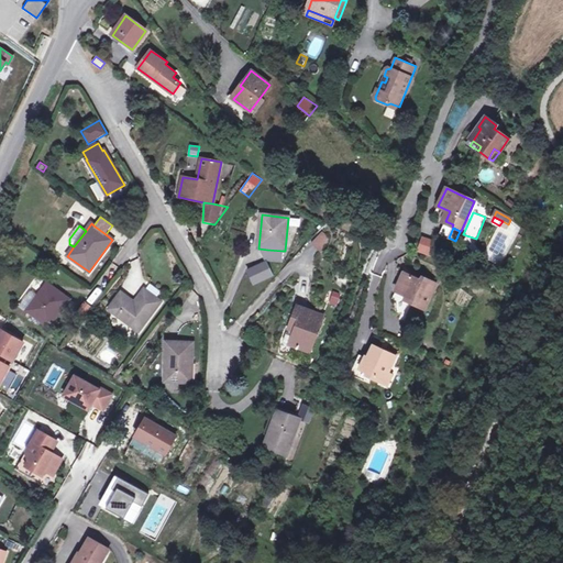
[(329,236),(321,233),(312,245),(323,252),(329,236)]
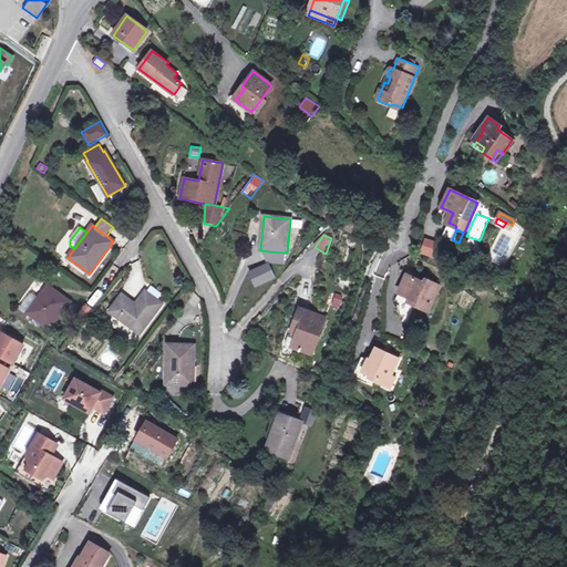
[(424,238),(420,254),(433,258),(437,241),(424,238)]
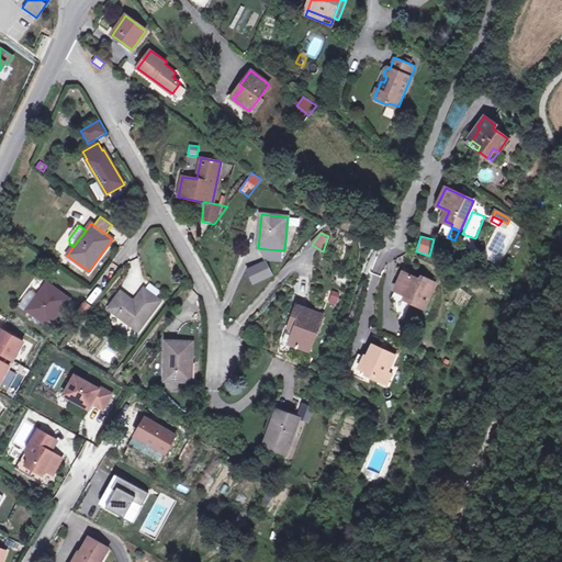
[(267,249),(266,258),(281,260),(282,250),(267,249)]
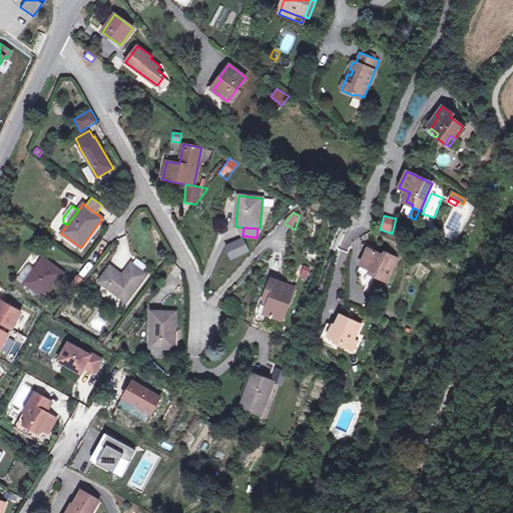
[(240,237),(226,248),(234,259),(248,247),(240,237)]
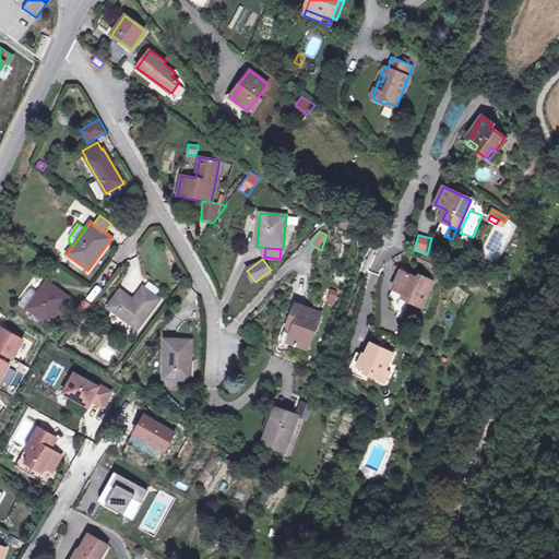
[(409,301),(421,307),(433,282),(421,276),(419,280),(401,271),(393,289),(403,294),(411,298),(409,301)]
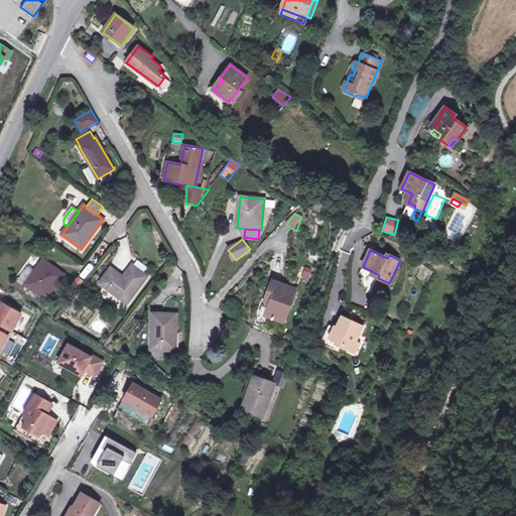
[(34,271),(25,284),(25,285),(44,299),(62,274),(43,260),(34,271)]
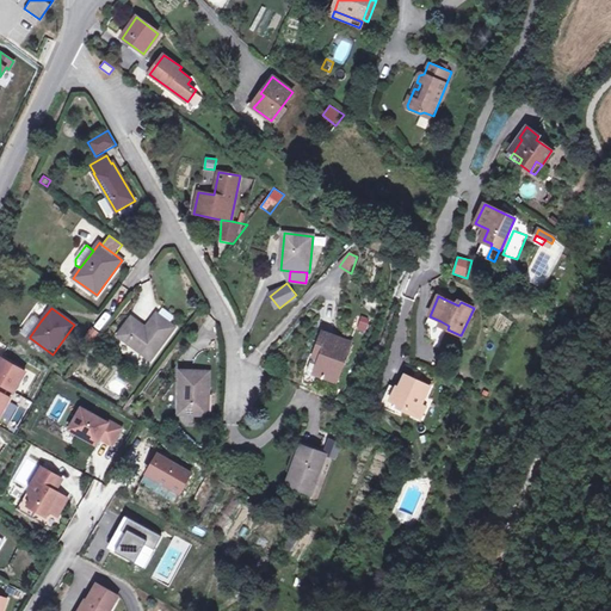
[(131,318),(118,335),(150,359),(174,327),(156,314),(146,328),(131,318)]
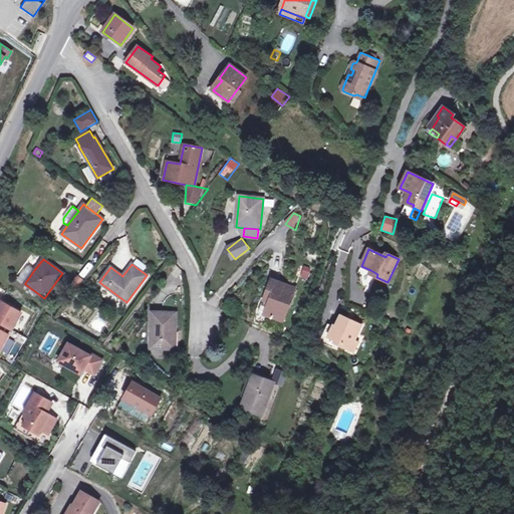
[(308,279),(312,268),(303,265),(299,276),(308,279)]
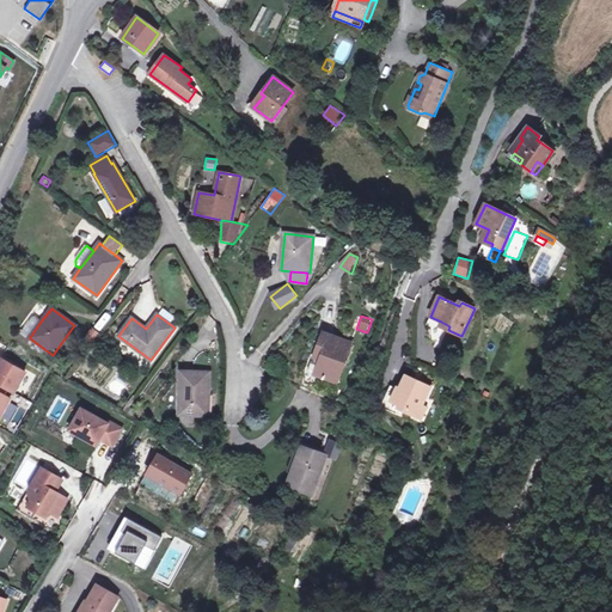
[(32,318),(20,332),(30,337),(41,322),(35,317),(32,318)]
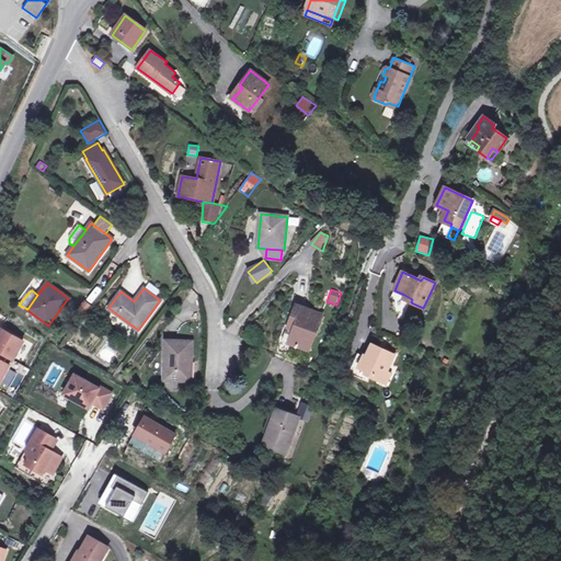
[(84,300),(75,313),(81,319),(91,306),(84,300)]
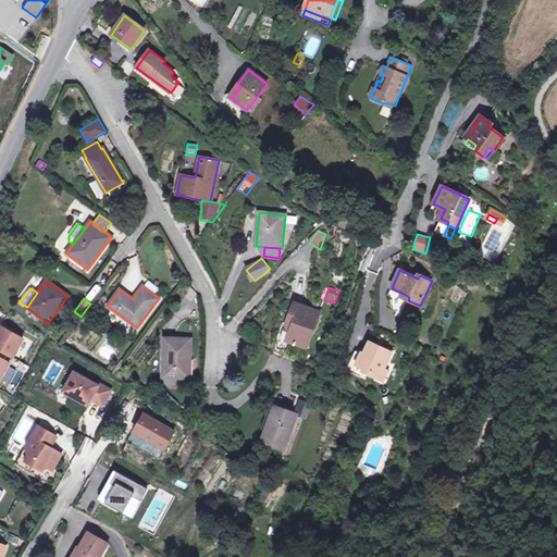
[(19,302),(16,301),(13,306),(25,312),(27,308),(27,307),(19,302)]
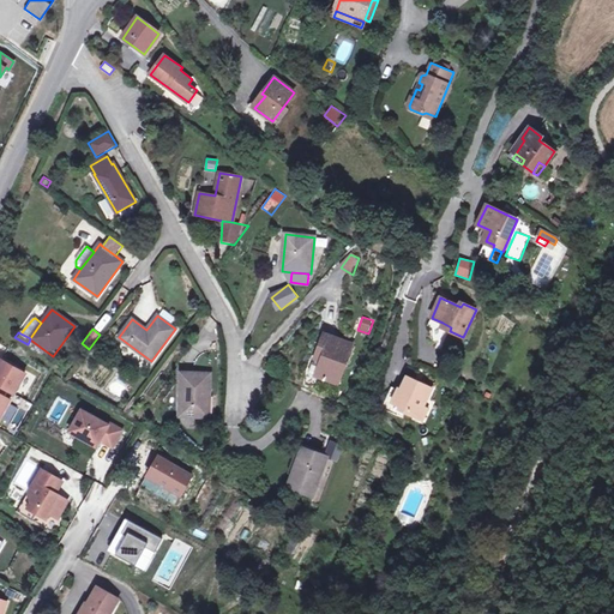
[(320,363),(315,375),(337,384),(353,345),(324,333),(317,353),(323,355),(320,363)]
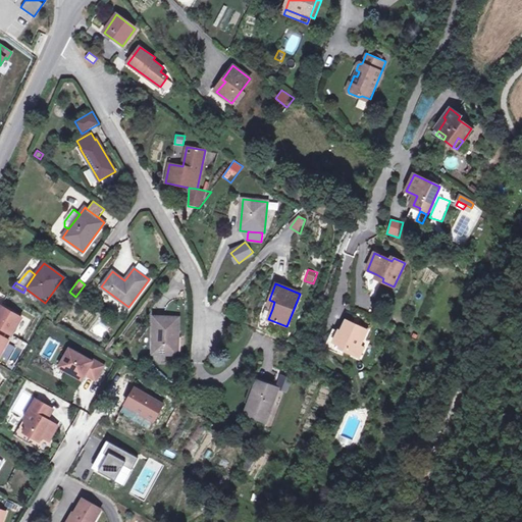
[(89,289),(81,300),(86,304),(94,293),(89,289)]
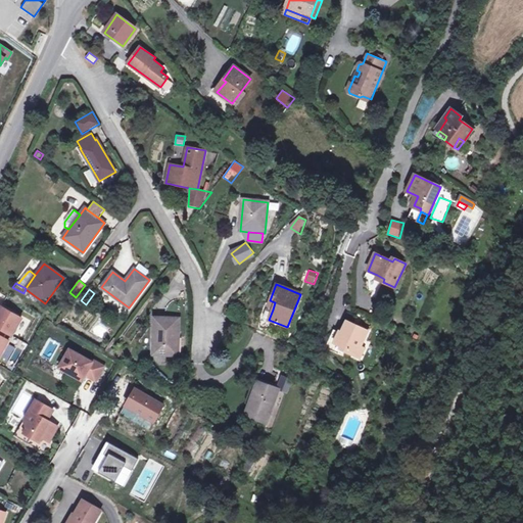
[(0,357),(9,341),(4,339),(8,333),(11,335),(20,319),(0,306),(0,357)]
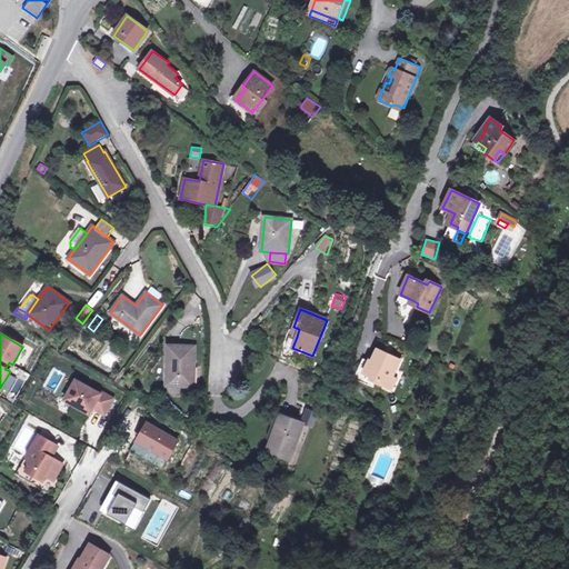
[(287,347),(292,348),(297,337),(291,335),(289,336),(287,343),(287,347)]
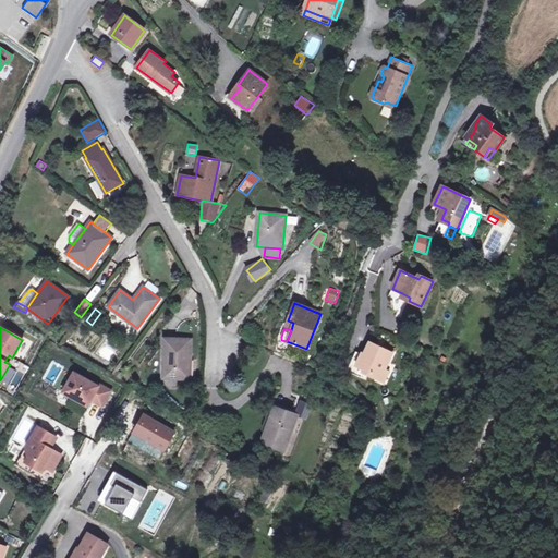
[(165,339),(164,378),(190,379),(191,340),(165,339)]
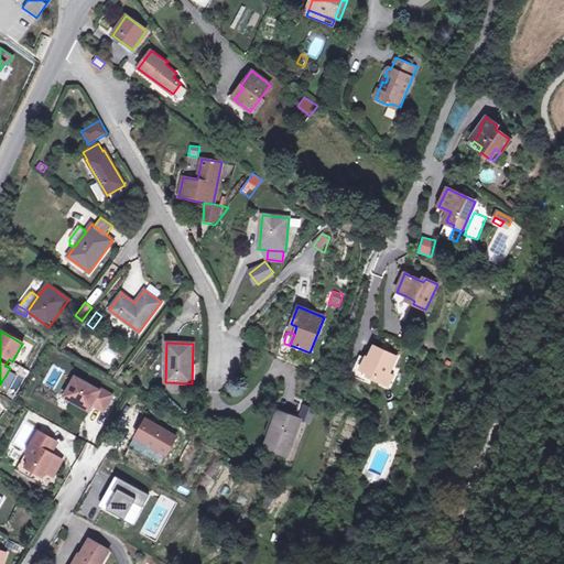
[(397,357),(373,347),(368,359),(362,370),(375,377),(373,379),(383,384),(389,372),(397,357)]
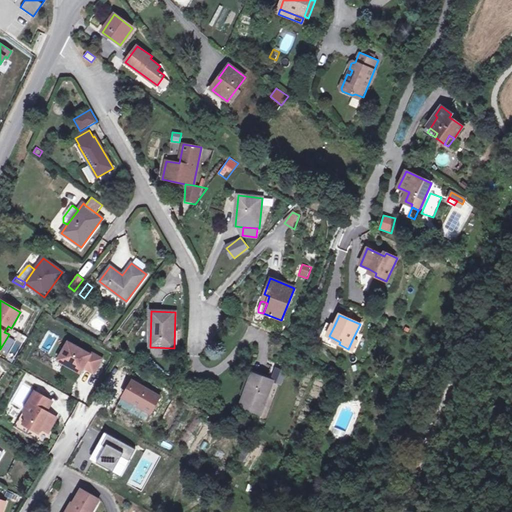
[(337,349),(339,344),(340,342),(329,336),(334,326),(327,322),(321,334),(319,341),(337,349)]
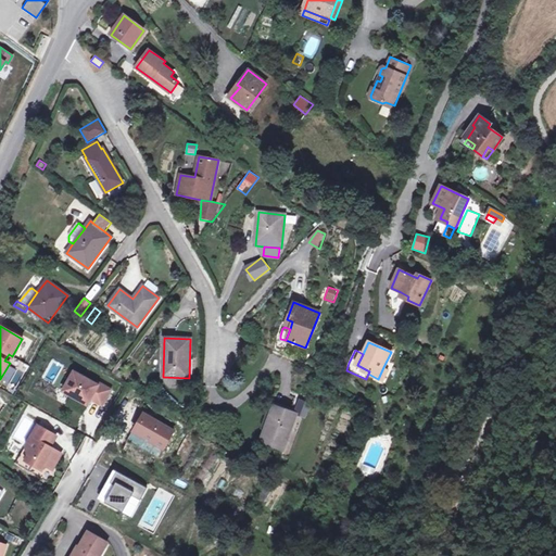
[(383,367),(378,379),(382,380),(388,369),(383,367)]
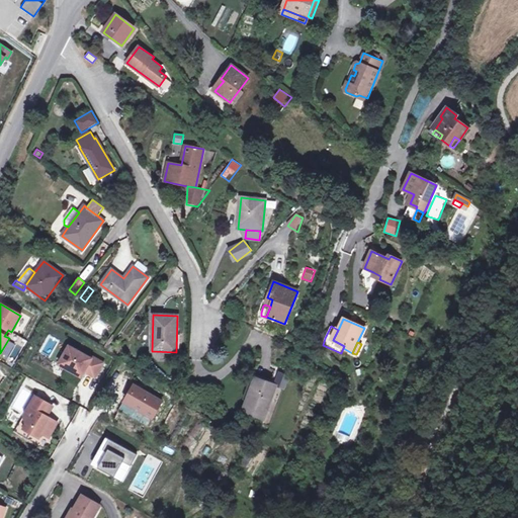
[(103,363),(92,357),(91,359),(69,346),(59,364),(81,377),(84,371),(95,377),(103,363)]
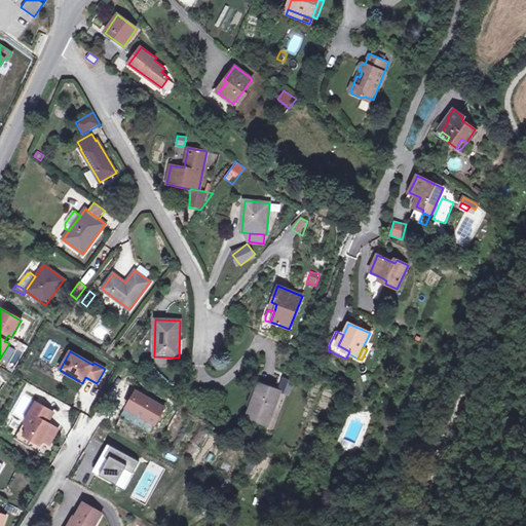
[(277,389),(288,393),(294,382),(284,377),(277,389)]
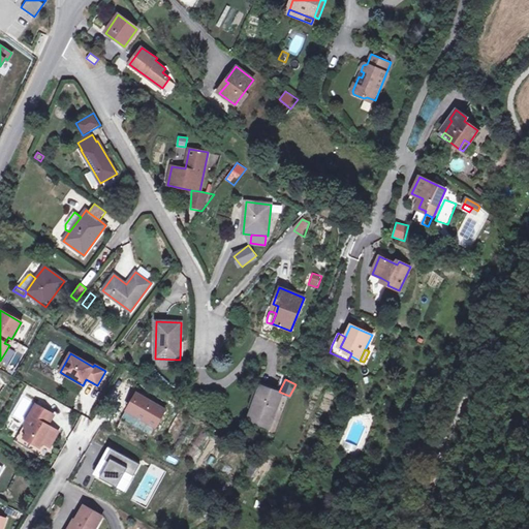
[(248,421),(270,428),(281,394),(260,386),(248,421)]
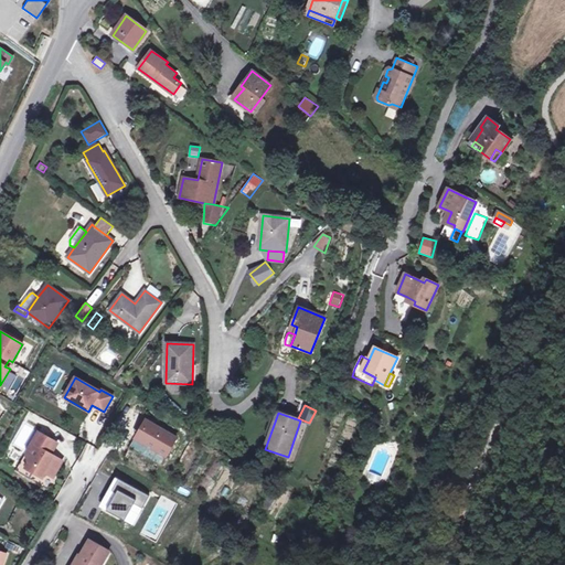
[(138,439),(167,456),(178,437),(156,425),(158,420),(148,416),(146,419),(148,420),(138,439)]
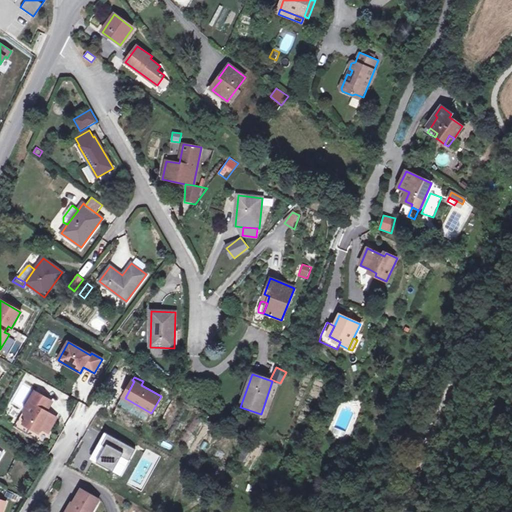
[(122,397),(125,398),(134,381),(132,380),(122,397)]
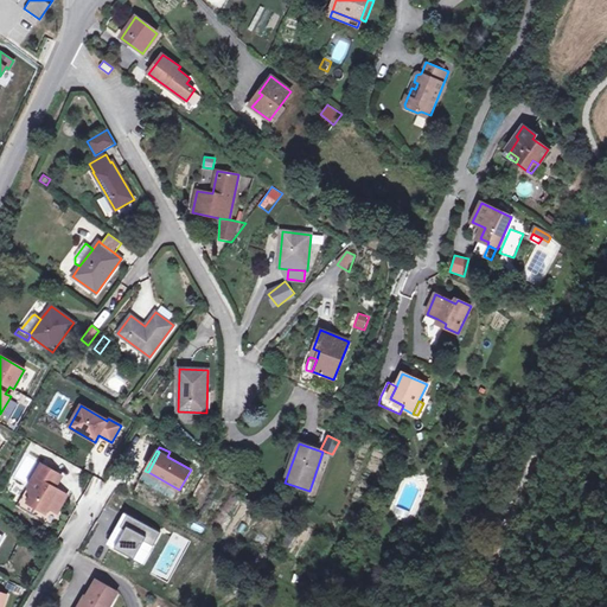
[(49,508),(57,512),(68,496),(55,489),(53,483),(59,474),(42,465),(29,487),(31,498),(29,503),(46,513),(49,508)]
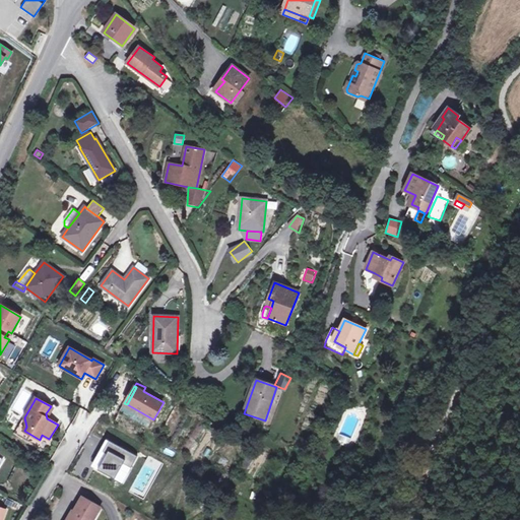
[(26,427),(24,417),(18,428),(24,431),(26,427)]
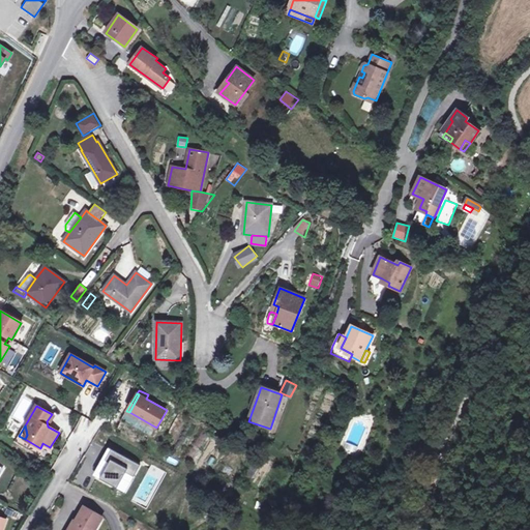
[(135,478),(141,465),(112,449),(106,461),(110,463),(100,479),(118,489),(126,473),(135,478)]
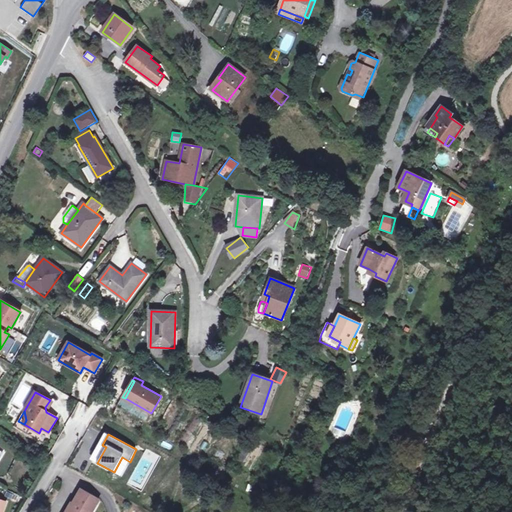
[(93,461),(97,463),(106,447),(102,445),(93,461)]
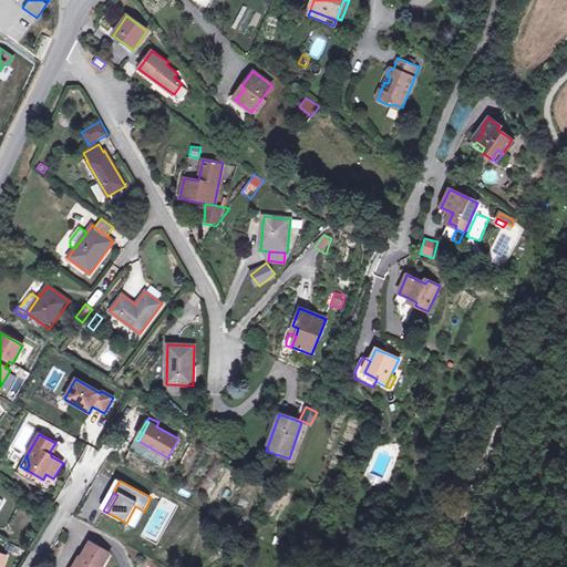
[(367,498),(363,505),(373,509),(377,503),(367,498)]
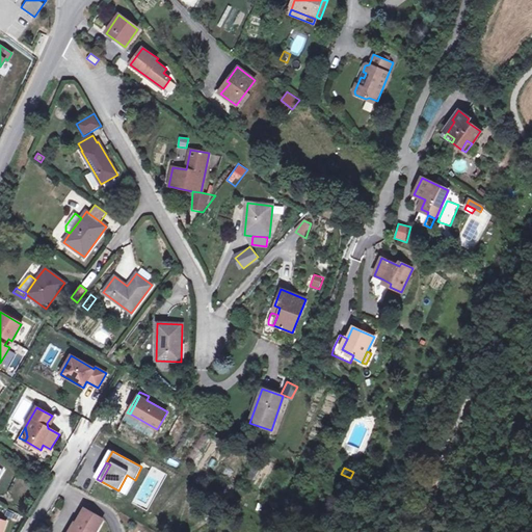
[(21,482),(14,497),(24,502),(31,487),(21,482)]
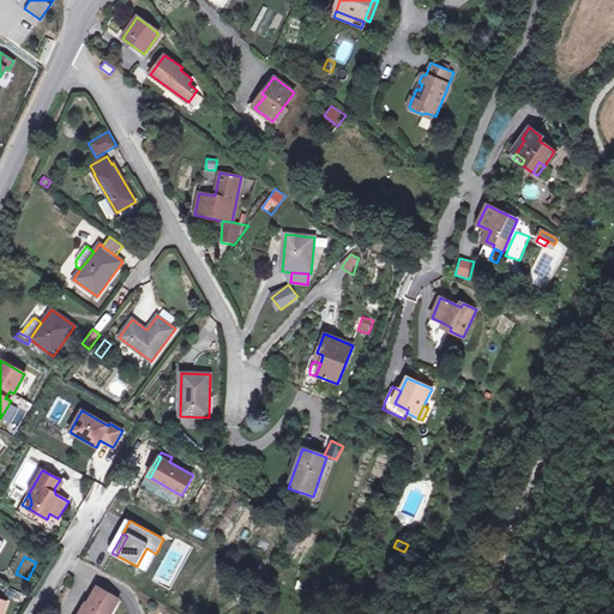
[(80,613),(110,613),(119,600),(97,587),(80,613)]
